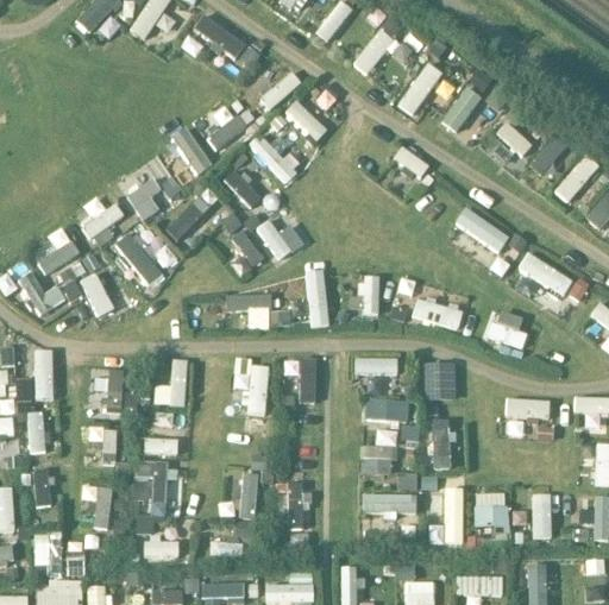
[(93,0),(74,21),(88,33),(118,0),(93,0)]
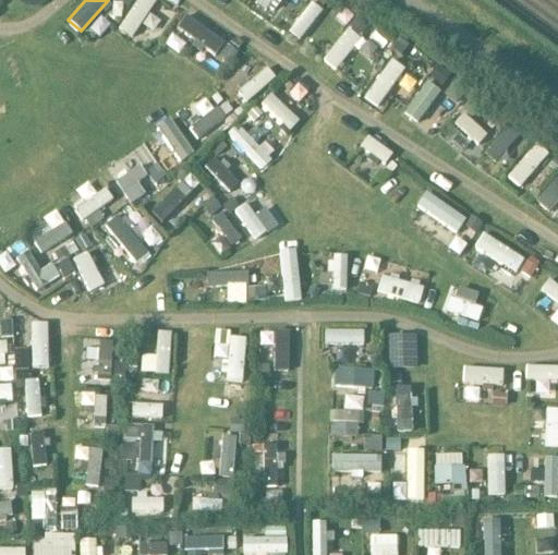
[(134,0),(118,27),(133,36),(154,0),(134,0)]
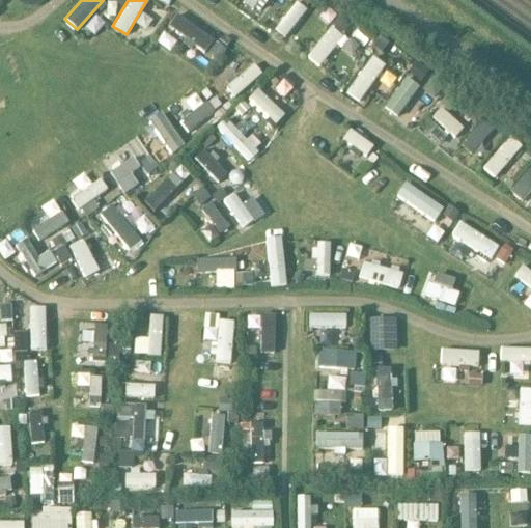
[(295,0),(274,28),(285,37),(307,7),(297,0),(295,0)]
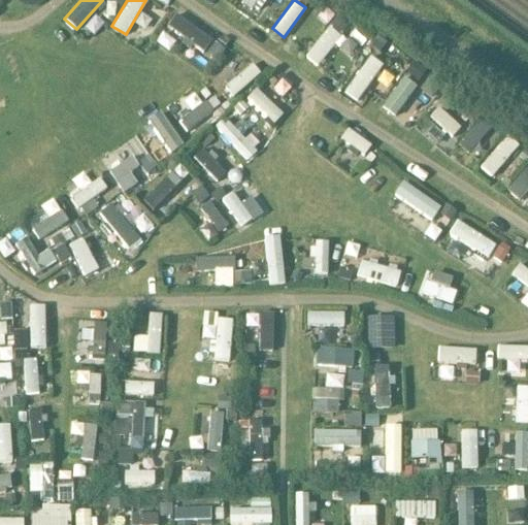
[(174,14),(167,27),(207,46),(213,34),(174,14)]
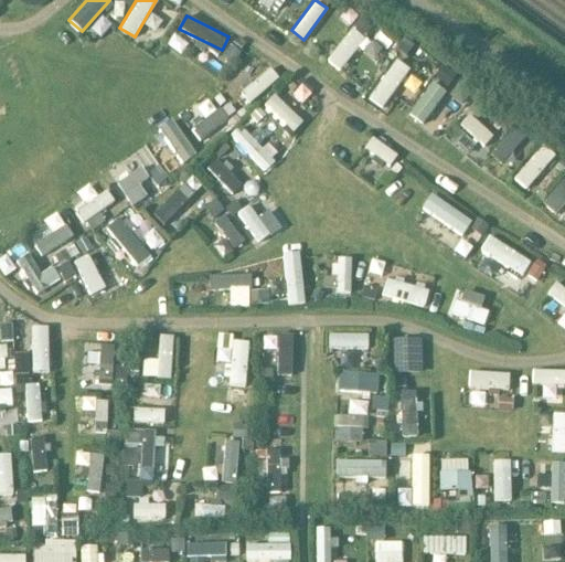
[(340,70),(365,38),(352,27),(327,59),(340,70)]
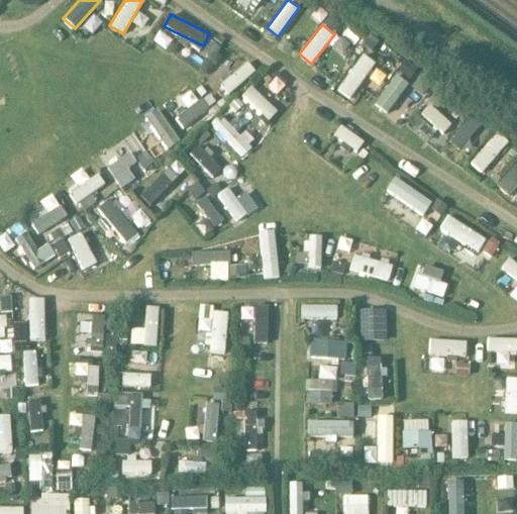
[(166,47),(173,38),(161,29),(153,38),(166,47)]
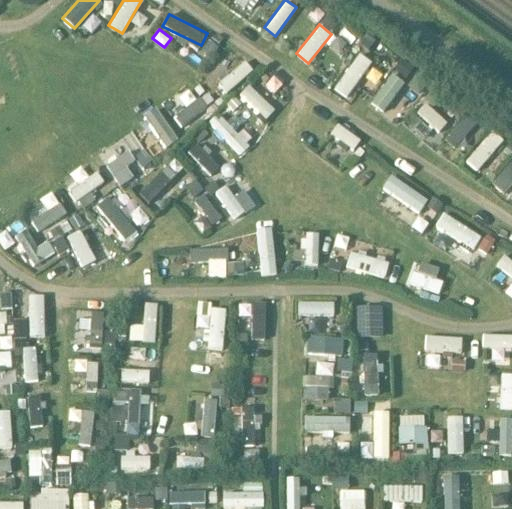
[(211,37),(200,45),(208,55),(219,46),(211,37)]
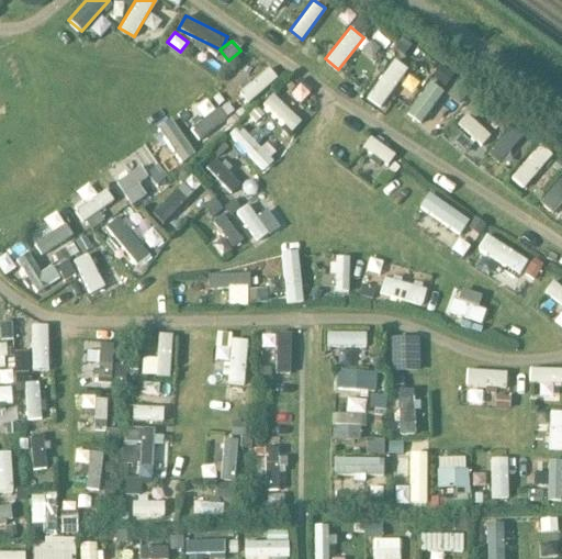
[(244,81),(257,65),(248,57),(235,74),(244,81)]
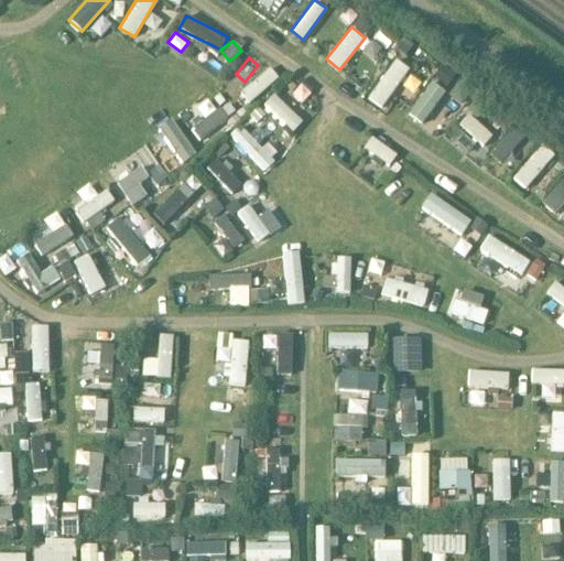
[(367,96),(381,107),(410,68),(396,57),(367,96)]
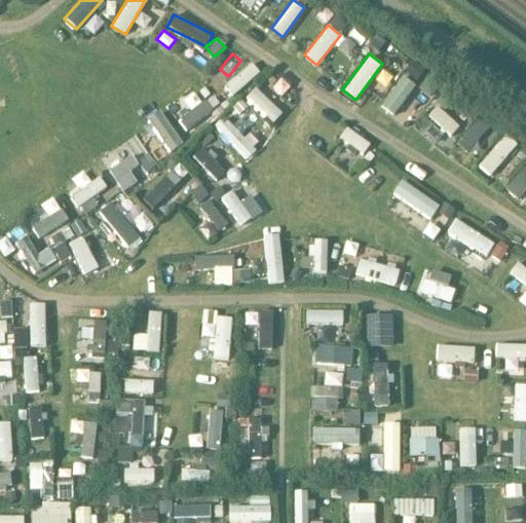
[(252,62),(225,83),(233,94),(260,72),(252,62)]
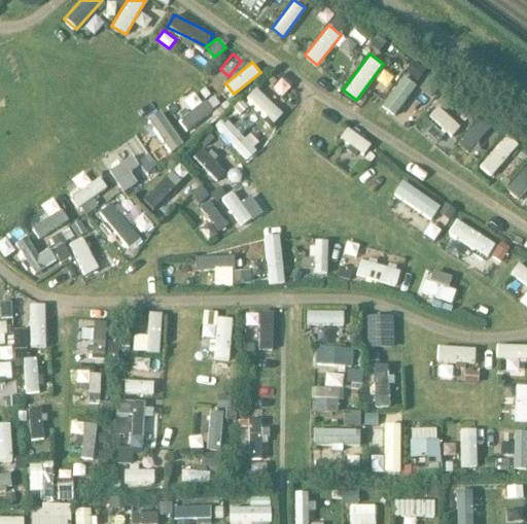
[(379,104),(393,115),(417,85),(402,74),(379,104)]
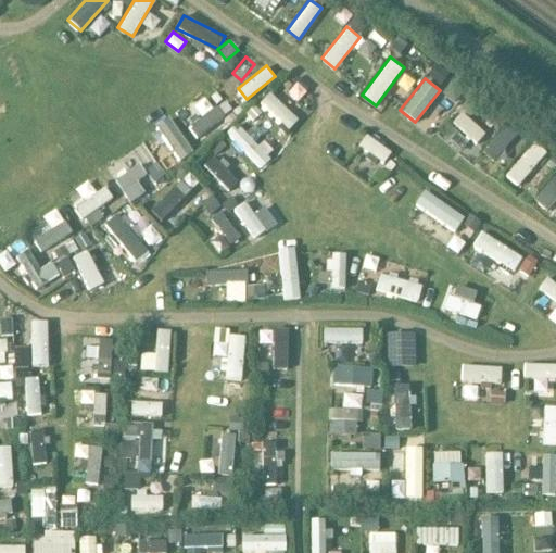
[(270,91),(261,101),(289,129),(299,120),(270,91)]
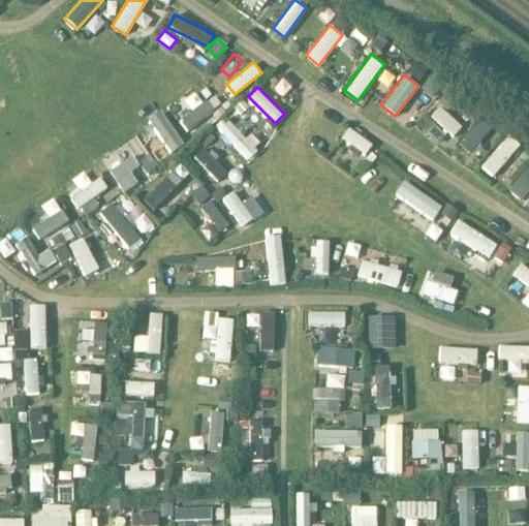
[(188,129),(212,112),(196,91),(186,99),(193,110),(180,119),(188,129)]
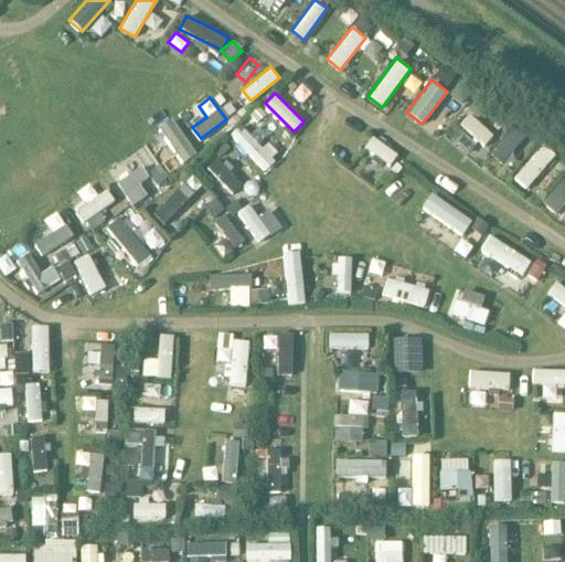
[(472,158),(494,136),(472,114),(450,136),(472,158)]
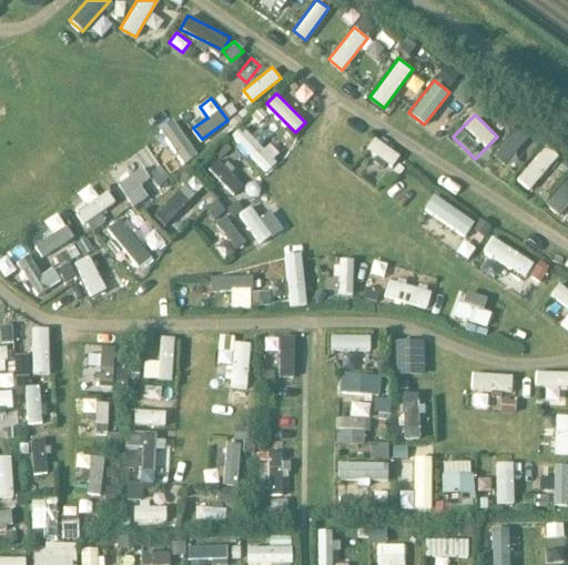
[(231,135),(265,169),(276,158),(243,124),(231,135)]
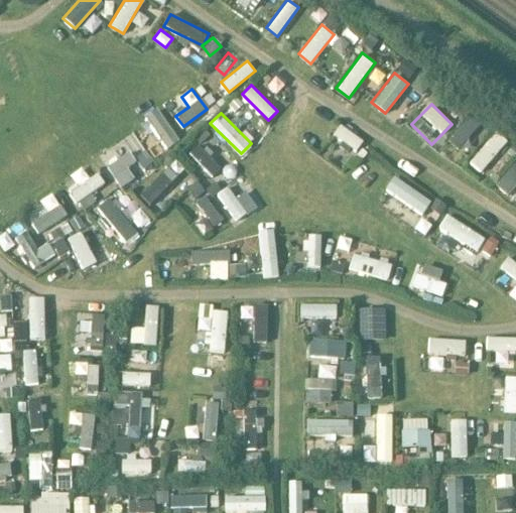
[(472,114),(447,139),(458,148),(481,123),(472,114)]
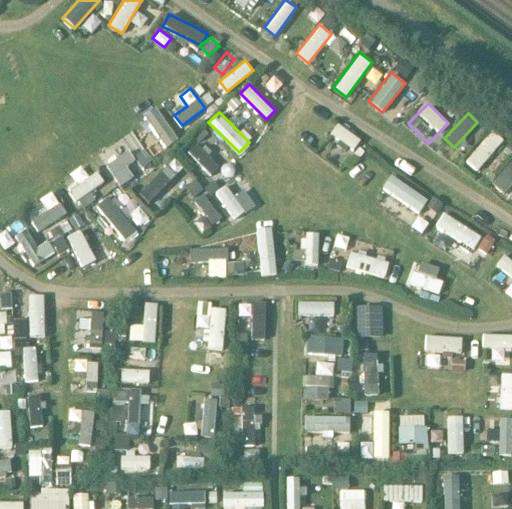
[(352,149),(360,140),(338,123),(330,132),(352,149)]
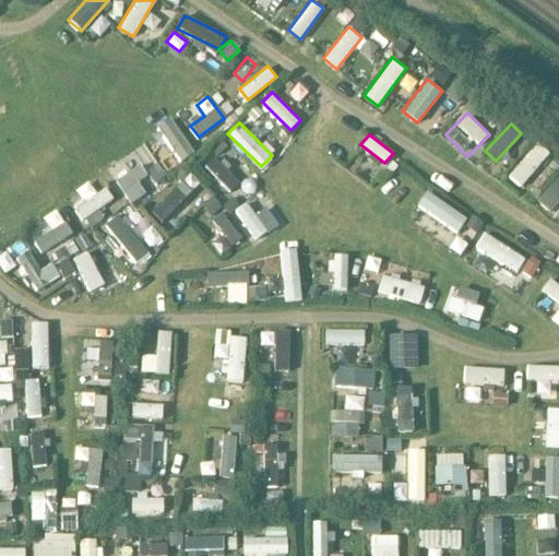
[(163,164),(187,148),(180,137),(156,153),(163,164)]
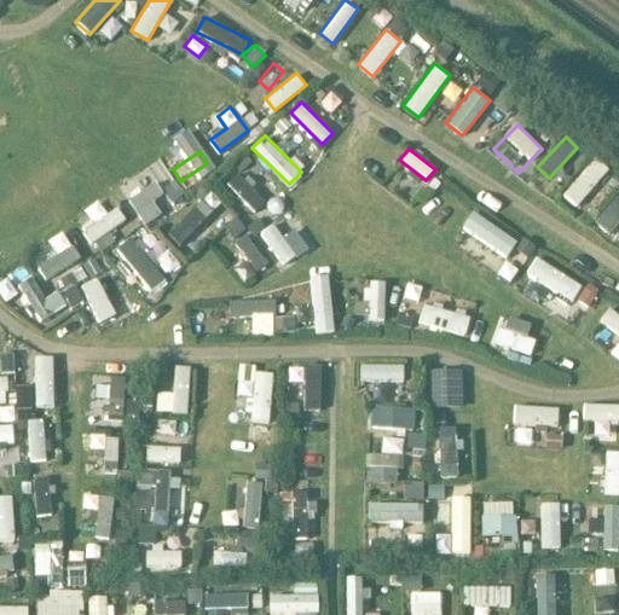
[(594,157),(561,193),(576,207),(608,169),(594,157)]
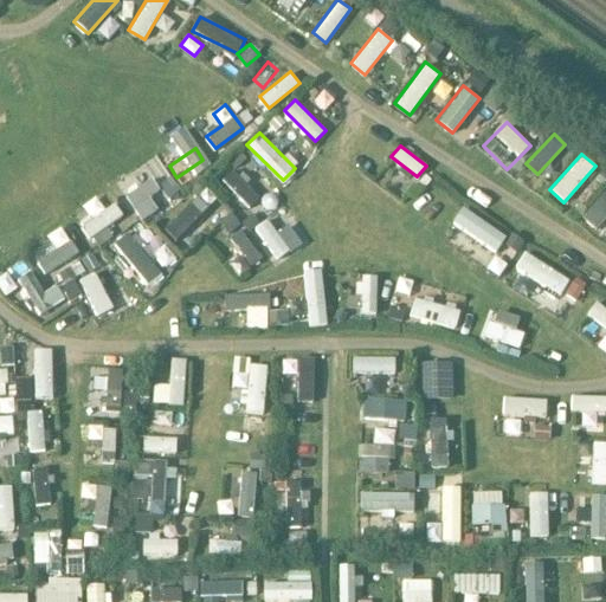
[(159,182),(168,175),(153,156),(143,163),(159,182)]
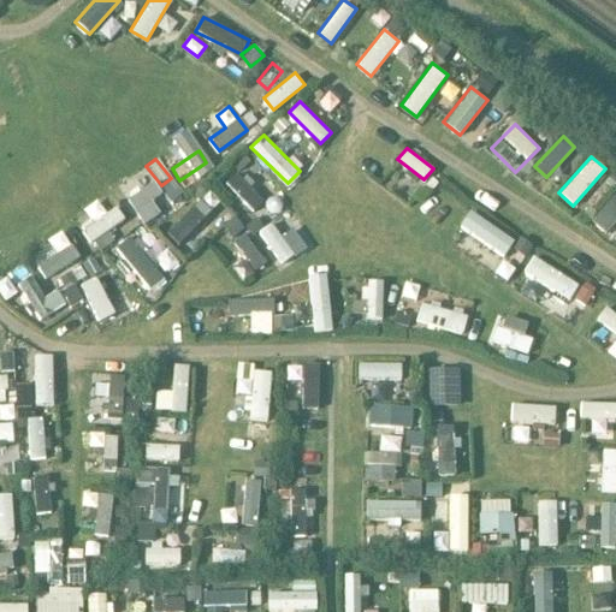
[(152,196),(159,192),(146,167),(122,179),(130,197),(143,221),(160,213),(152,196)]
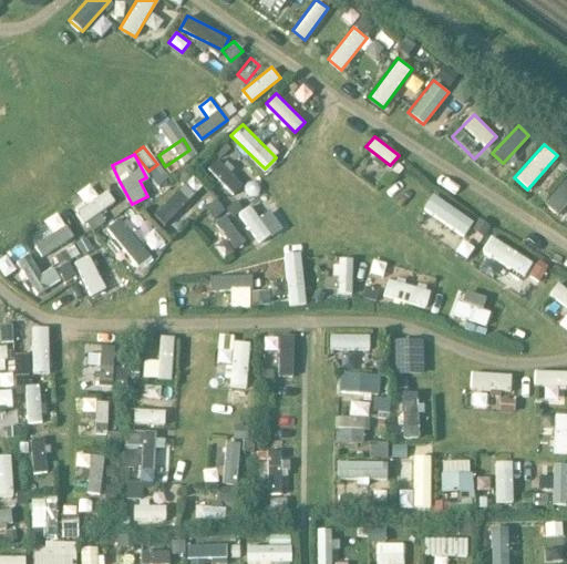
[(219,159),(207,170),(234,197),(246,186),(219,159)]
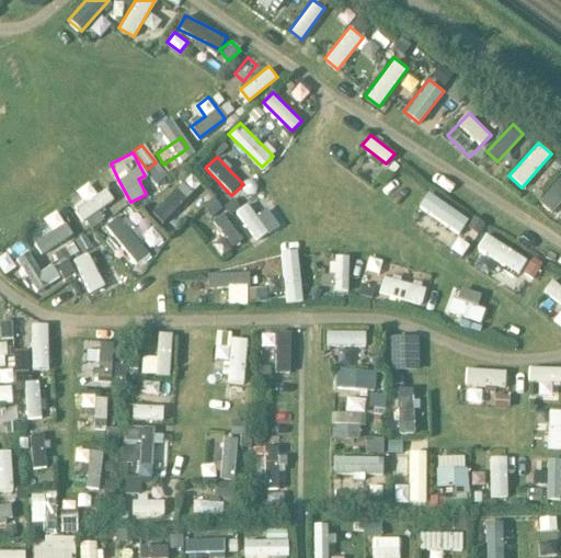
[(158,162),(148,171),(158,183),(168,175),(158,162)]
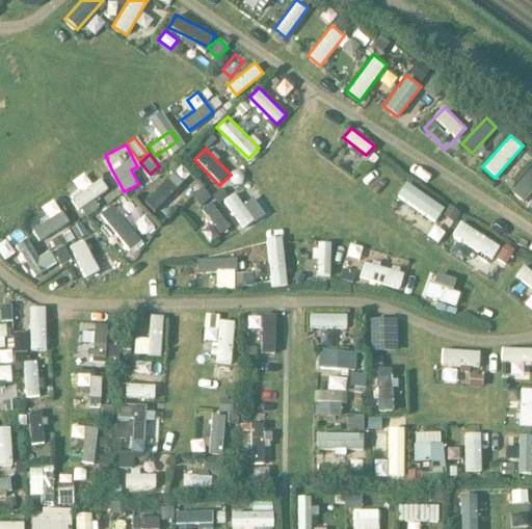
[(144,202),(155,211),(188,175),(178,165),(144,202)]
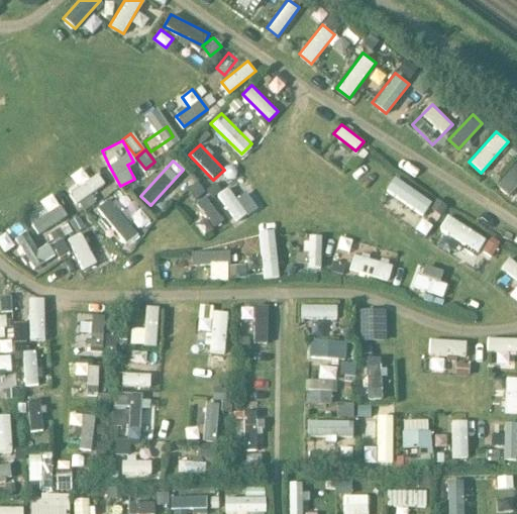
[(516,194),(516,162),(501,180),(516,194)]
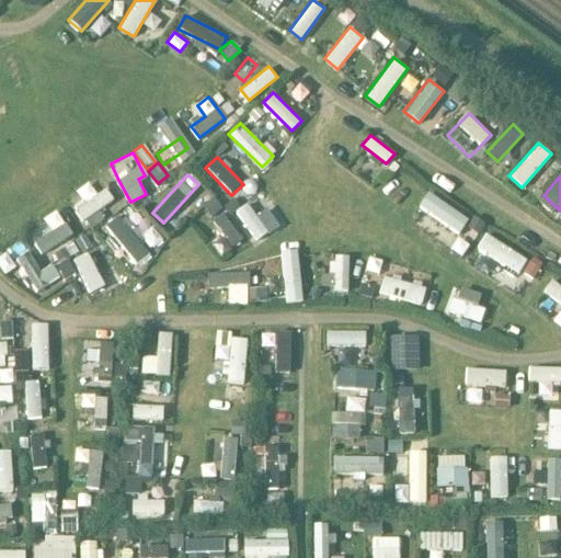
[(106,188),(98,193),(89,181),(77,190),(86,202),(75,208),(83,220),(114,198),(106,188)]
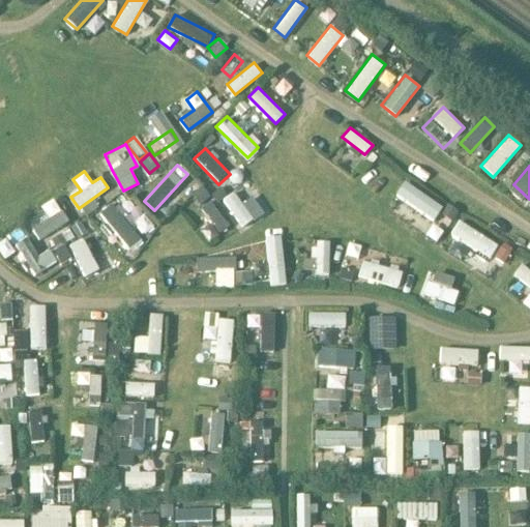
[(394,194),(433,221),(442,207),(405,180),(394,194)]
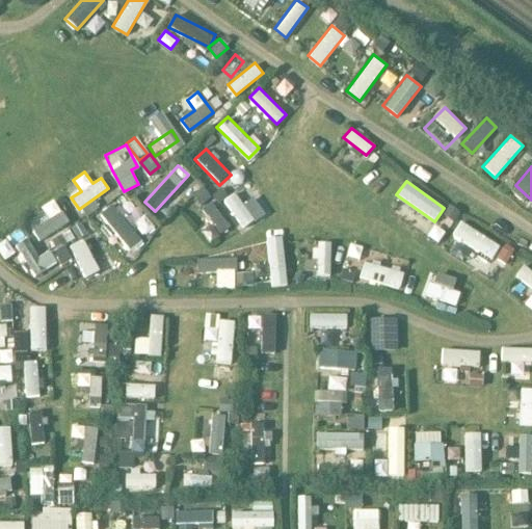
[(192,191),(200,206),(211,199),(204,185),(192,191)]
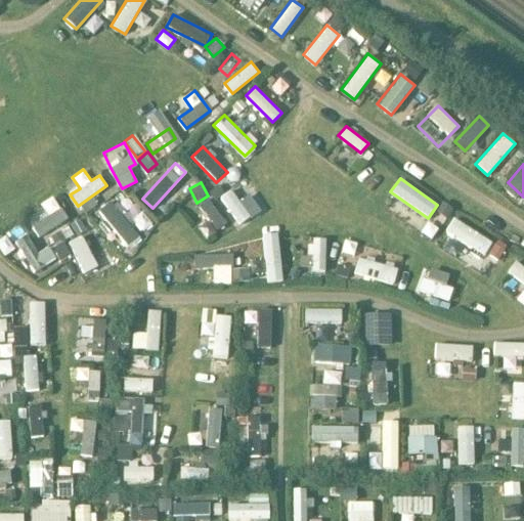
[(262,210),(249,192),(239,200),(230,188),(219,197),(241,225),(262,210)]
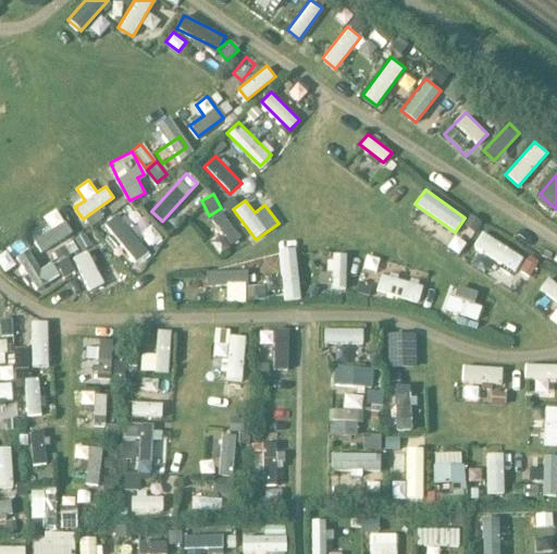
[(137,261),(150,249),(118,213),(104,225),(137,261)]
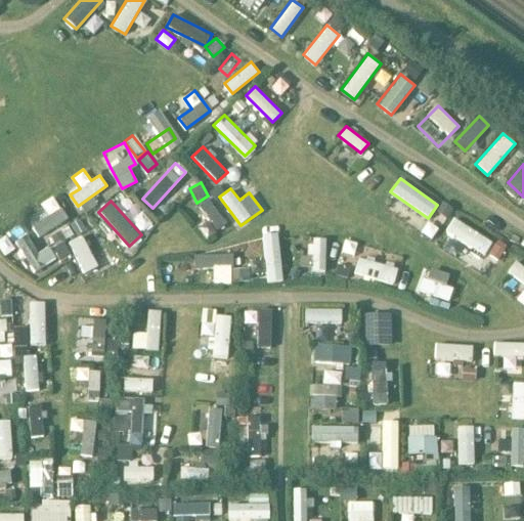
[(440,201),(431,217),(442,223),(451,207),(440,201)]
